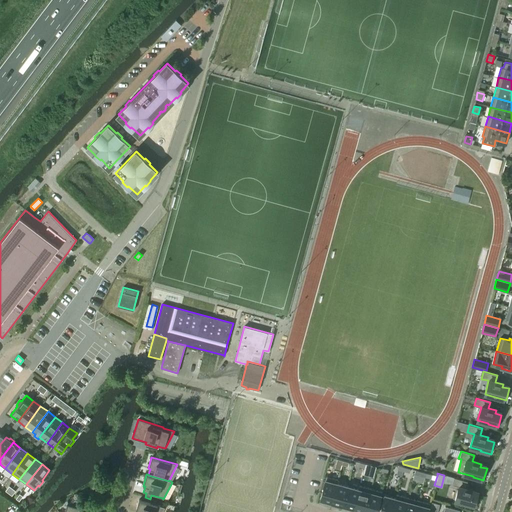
[(336,483),(337,483),(338,480),(326,476),(325,482),(323,482),(321,489),(323,489),(320,500),(325,501),(325,502),(331,504),(336,483)]
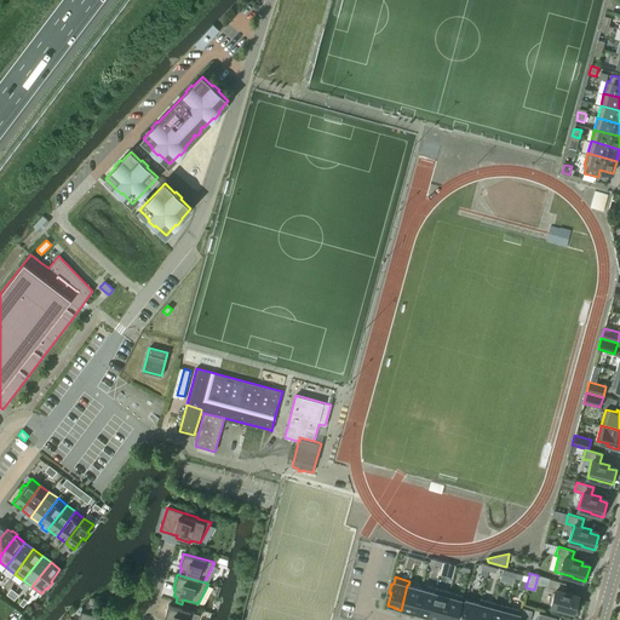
[(577,614),(580,600),(573,597),(574,593),(564,591),(566,584),(550,579),(547,587),(556,590),(551,606),(564,609),(564,610),(577,614)]
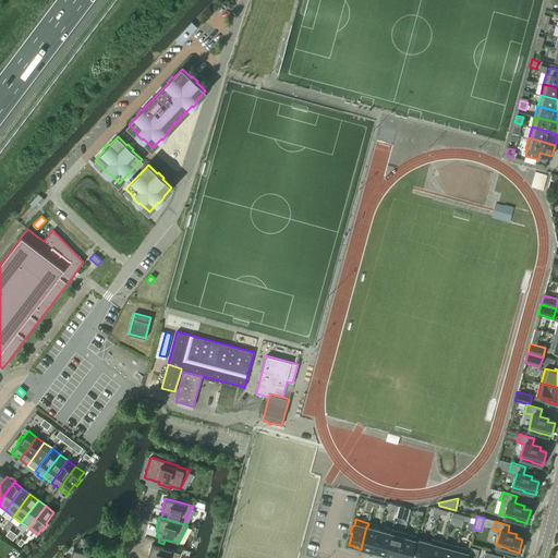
[(367,550),(373,552),(378,530),(367,526),(366,526),(361,549),(367,552),(367,550)]
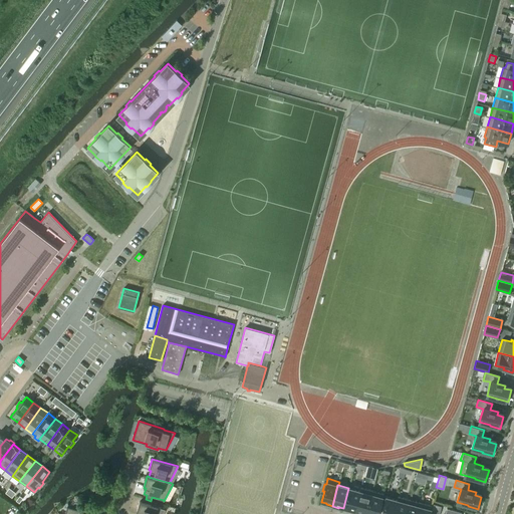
[(360,513),(365,513),(371,491),(360,487),(359,491),(354,512),(360,513)]
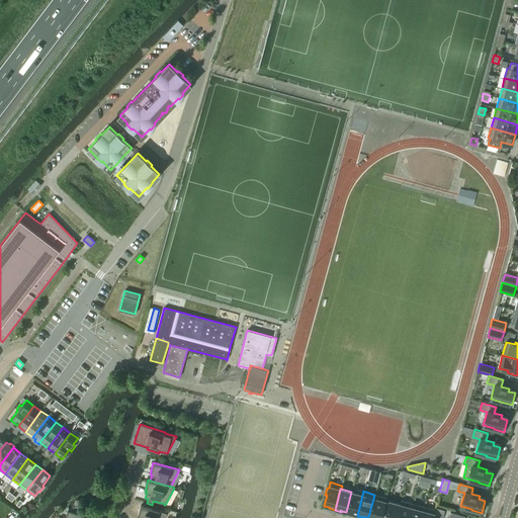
[(362,495),(351,492),(346,512),(351,513),(351,514),(357,516),(362,495)]
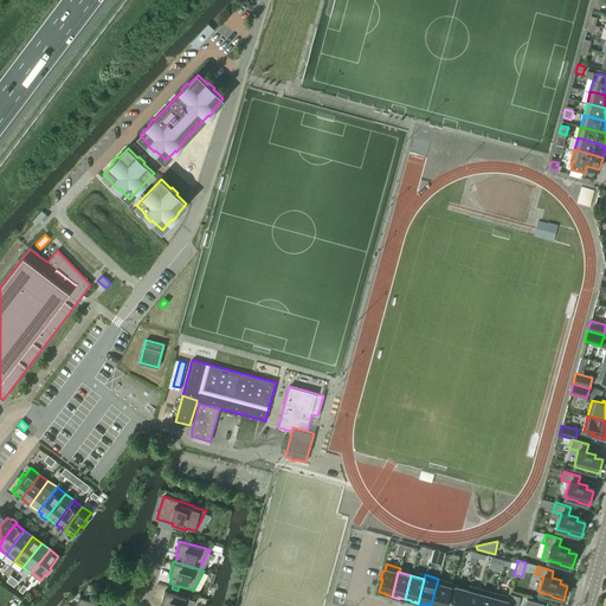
[(445,605),(452,582),(438,579),(431,605),(445,605)]
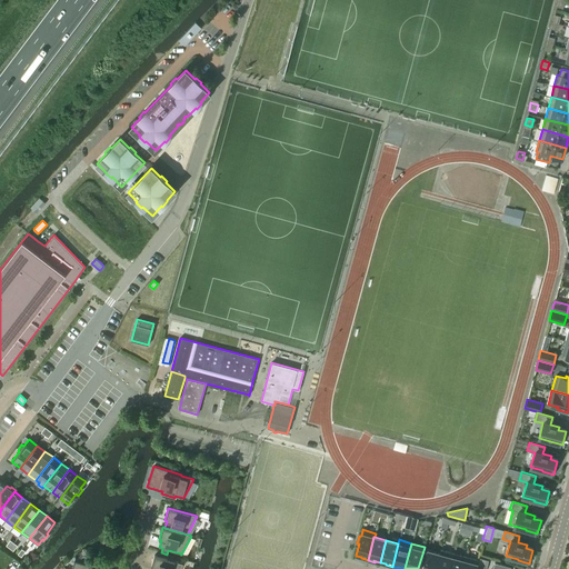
[(448,568),(453,553),(440,549),(439,553),(440,553),(435,568),(448,568)]
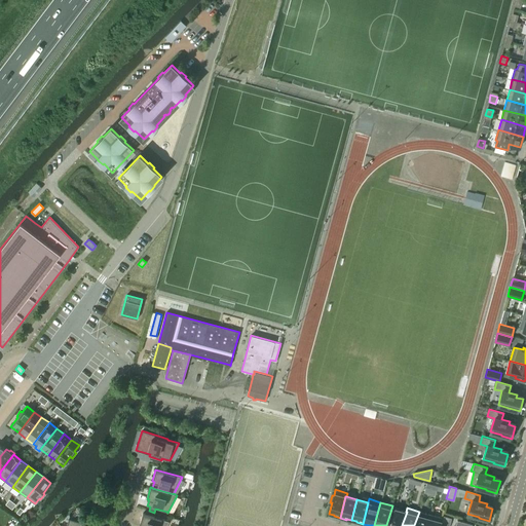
[(402,525),(407,512),(406,512),(395,509),(389,525),(402,525)]
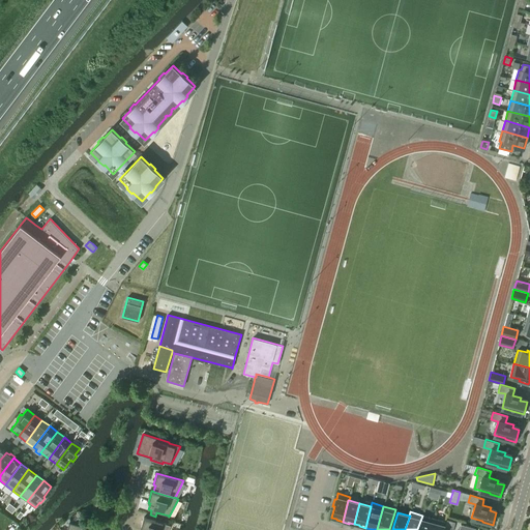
[(430,529),(433,522),(433,523),(434,519),(422,516),(417,529),(430,529)]
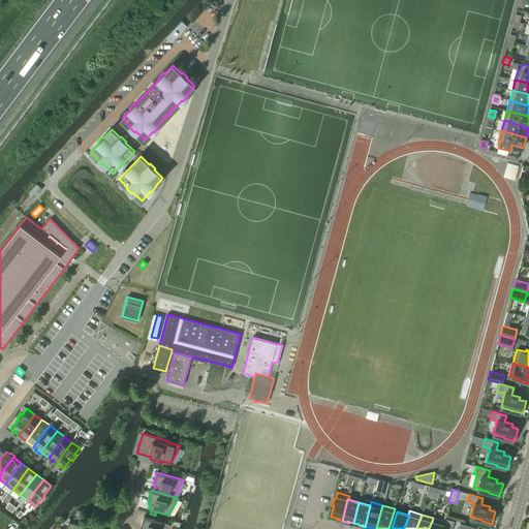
[(167,528),(170,524),(144,517),(139,528),(142,528),(167,528)]
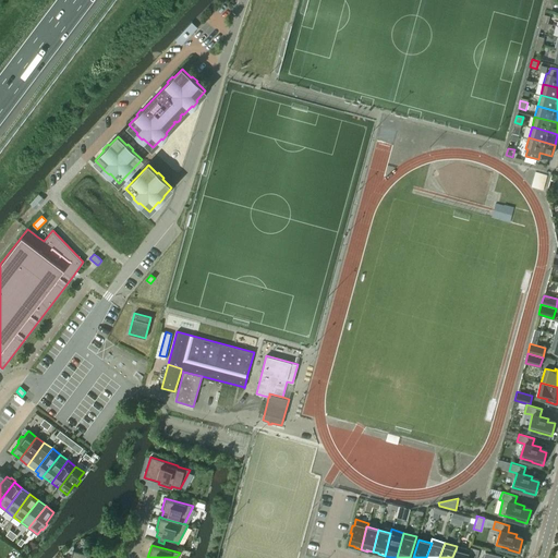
[(465,557),(469,549),(457,546),(456,550),(456,549),(452,557),(465,557)]
